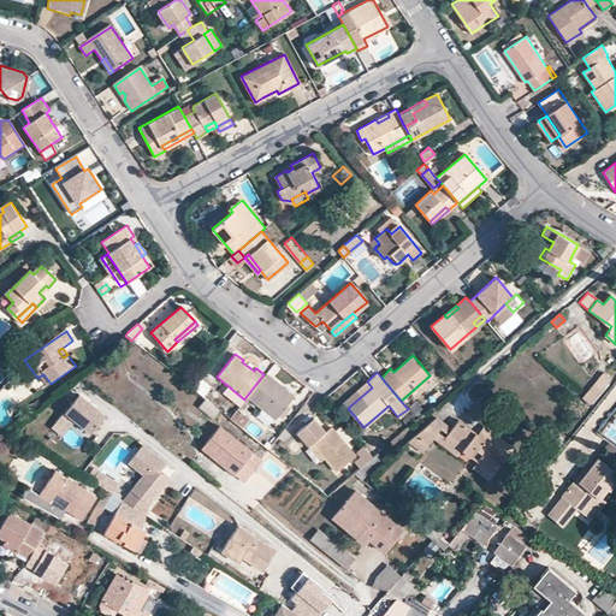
[(603,372),(588,390),(596,396),(610,378),(603,372)]
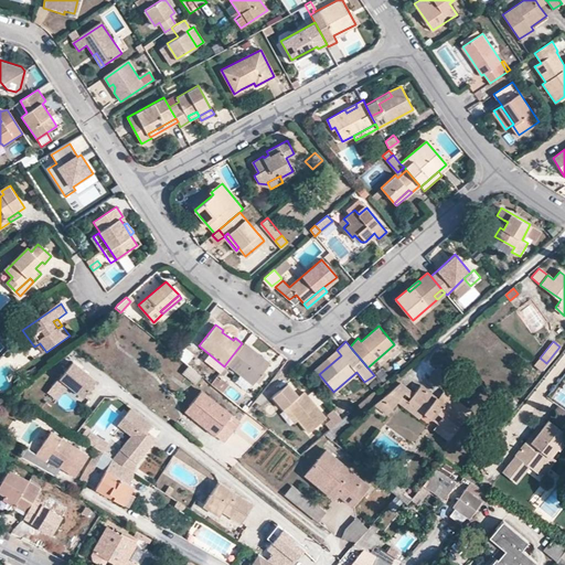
[(242,343),(226,363),(253,384),(269,363),(244,342),(242,343)]
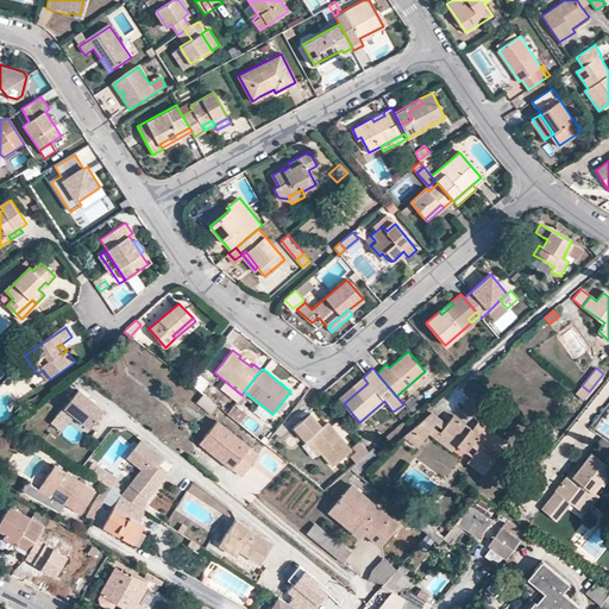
[(43,370),(37,374),(44,384),(50,380),(43,370)]
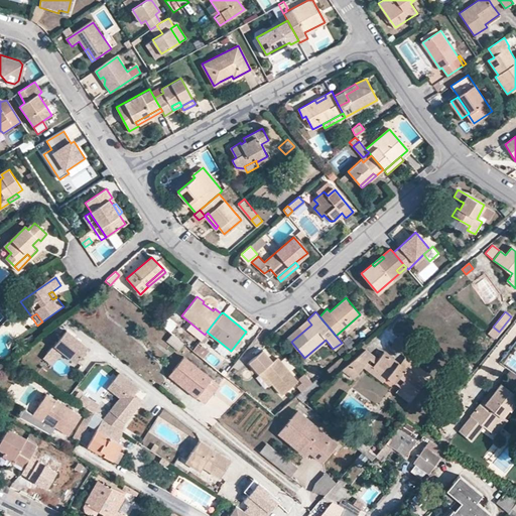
[(360,314),(344,329),(348,333),(364,318),(360,314)]
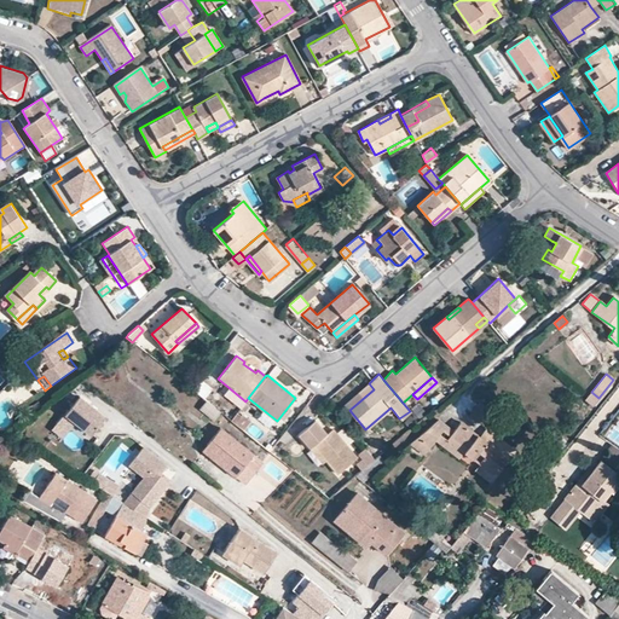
[(350,410),(374,389),(369,383),(343,404),(350,410)]
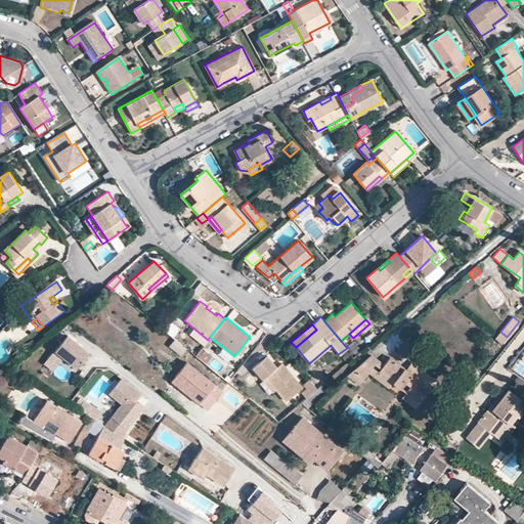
[(168,326),(164,332),(170,336),(174,332),(168,326)]
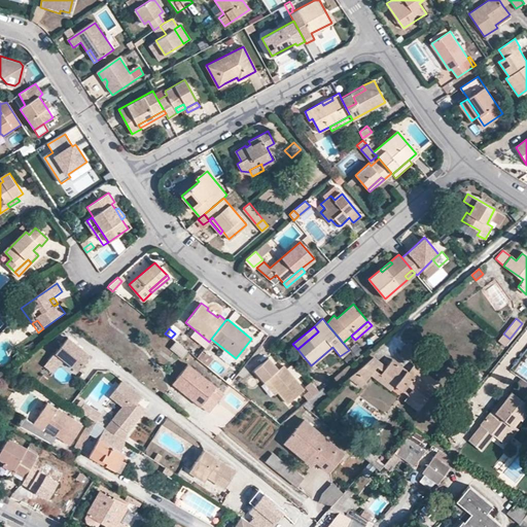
[(510,339),(503,334),(499,339),(505,344),(510,339)]
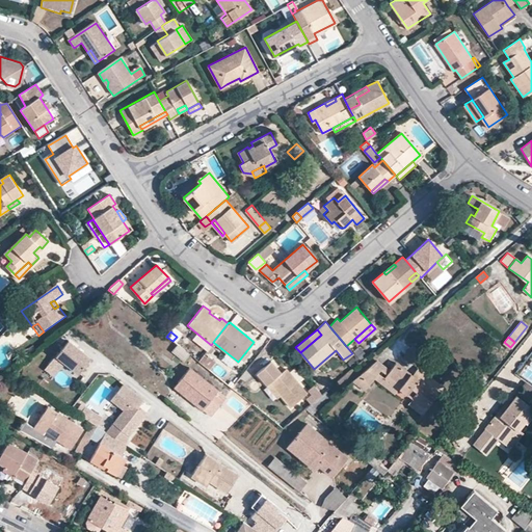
[(78,373),(90,357),(68,340),(55,354),(78,373)]
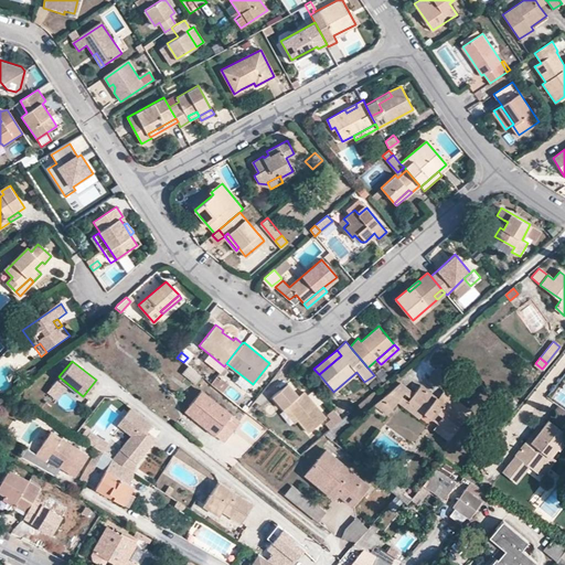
[(189,365),(182,374),(196,384),(203,376),(189,365)]
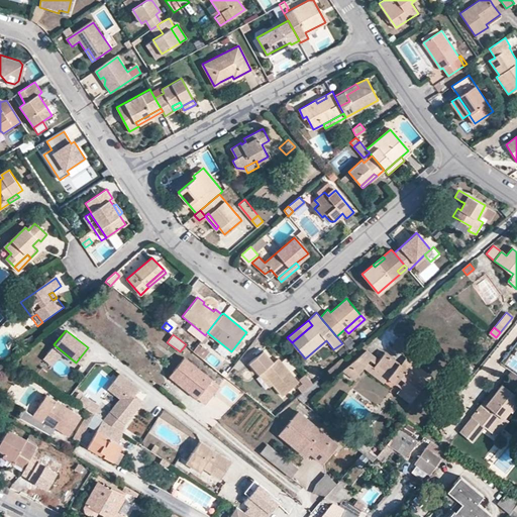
[(401,336),(393,346),(402,354),(410,343),(401,336)]
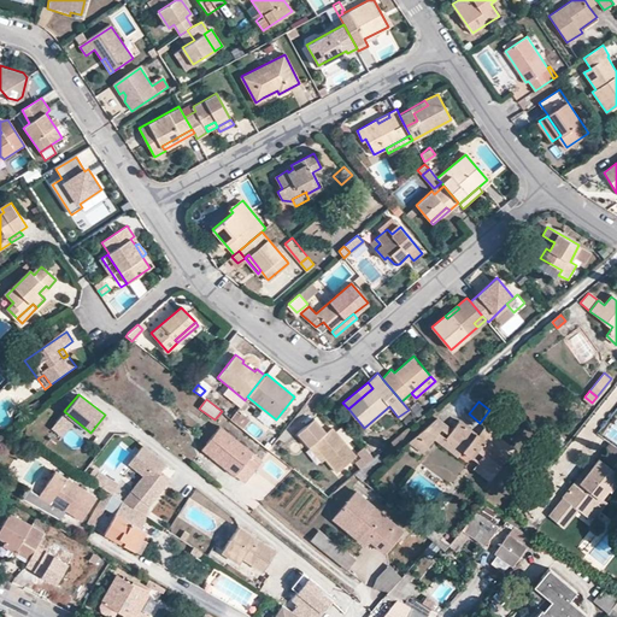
[(291,406),(289,404),(280,416),(282,418),(291,406)]
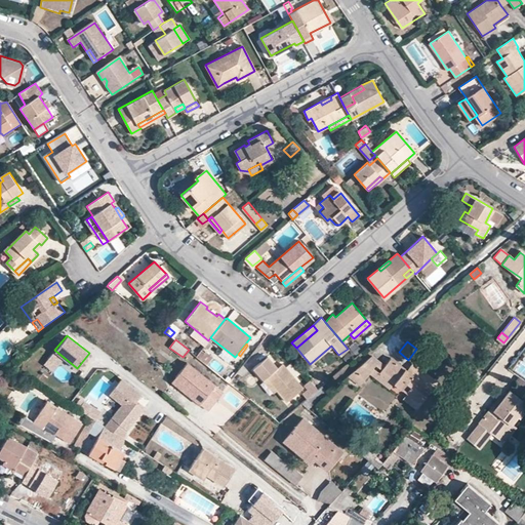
[(211,356),(205,351),(201,356),(207,361),(211,356)]
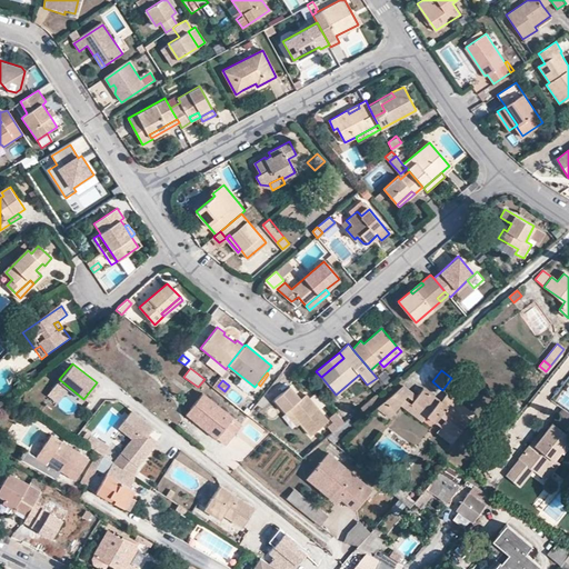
[(288,408),(300,422),(310,435),(328,419),(306,393),(300,398),(289,386),(275,399),(283,411),(288,408)]
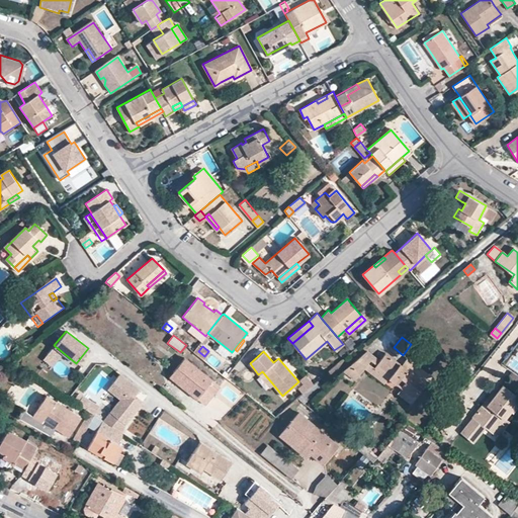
[(364,368),(373,355),(367,351),(343,371),(348,375),(353,369),(359,374),(364,368)]
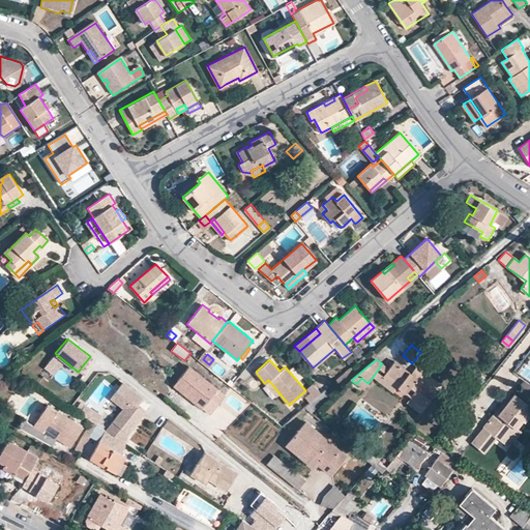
[(389,369),(385,374),(400,384),(396,387),(404,392),(407,389),(413,394),(411,398),(424,408),(441,385),(416,366),(411,374),(394,361),(389,369)]
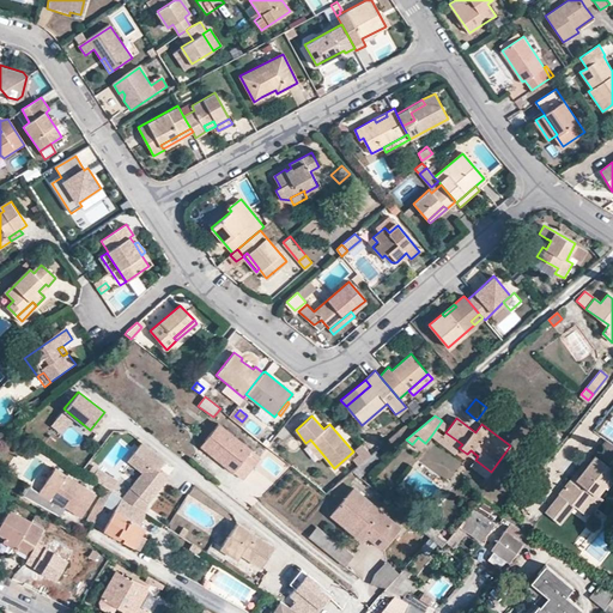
[(442,420),(431,436),(454,454),(459,448),(462,444),(445,432),(450,426),(442,420)]
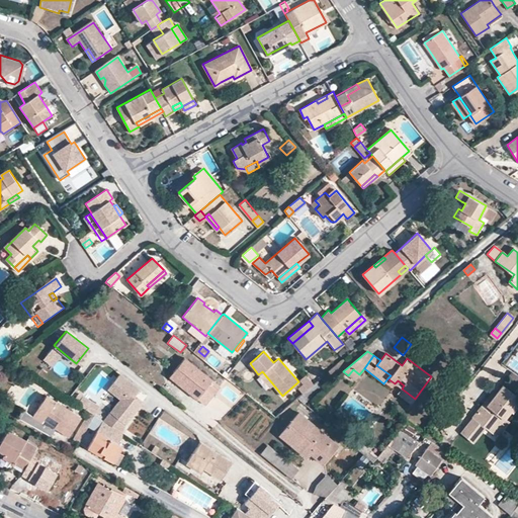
[(184,357),(173,371),(186,381),(183,386),(205,404),(221,385),(184,357)]
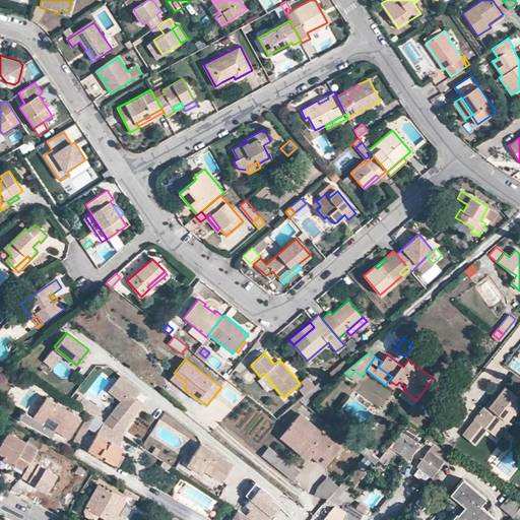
[(361,376),(354,371),(349,377),(356,382),(361,376)]
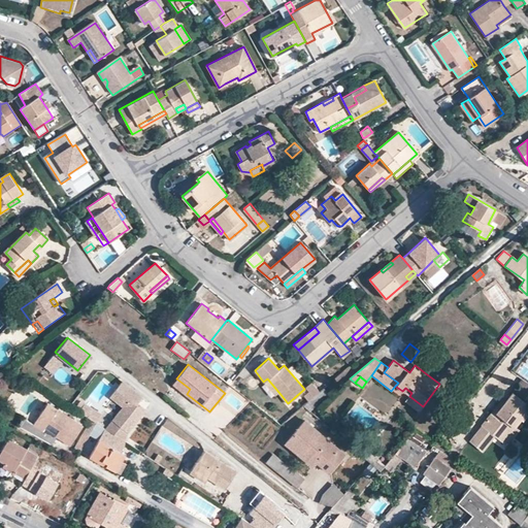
[(176,378),(173,383),(187,394),(190,389),(176,378)]
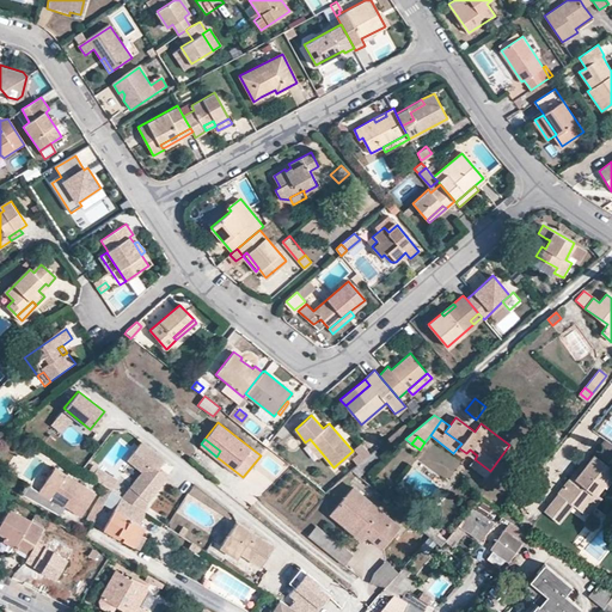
[(323,454),(310,439),(305,442),(318,458),(323,454)]
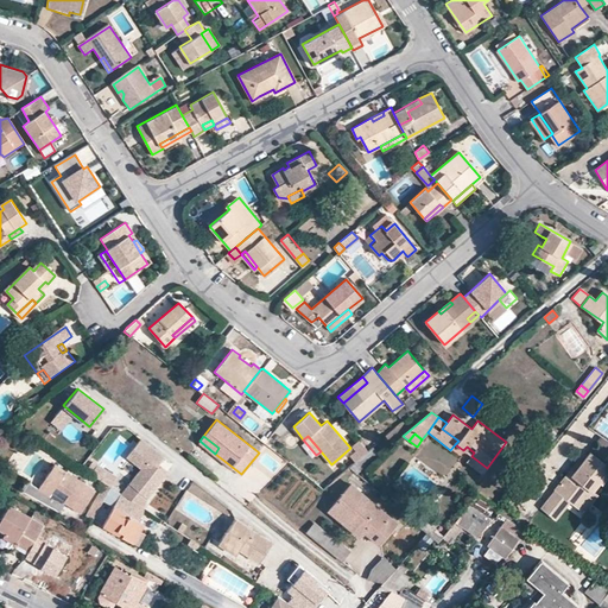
[(163,456),(140,438),(126,456),(140,468),(120,493),(141,507),(146,498),(168,472),(158,463),(163,456)]
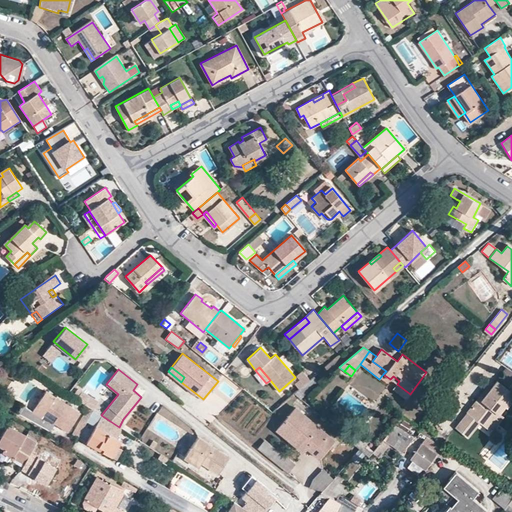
[(314,376),(309,380),(294,394),(305,402),(322,386),(319,383),(314,376)]
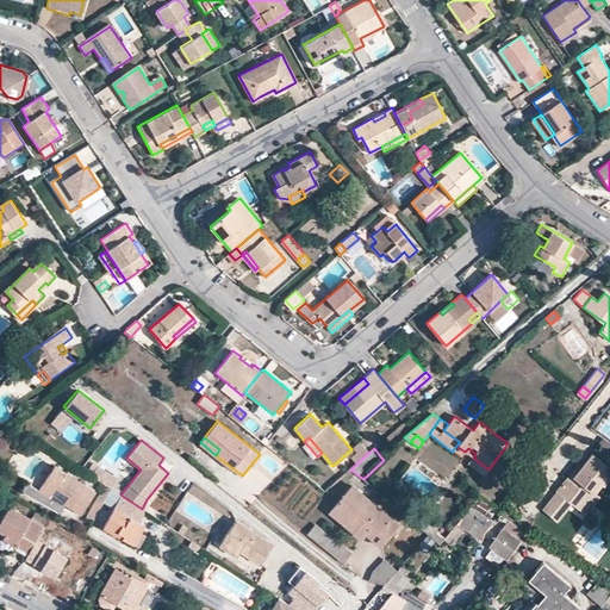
[(570,474),(558,490),(572,502),(585,512),(598,497),(593,492),(609,471),(609,468),(592,454),(583,466),(573,477),(570,474)]
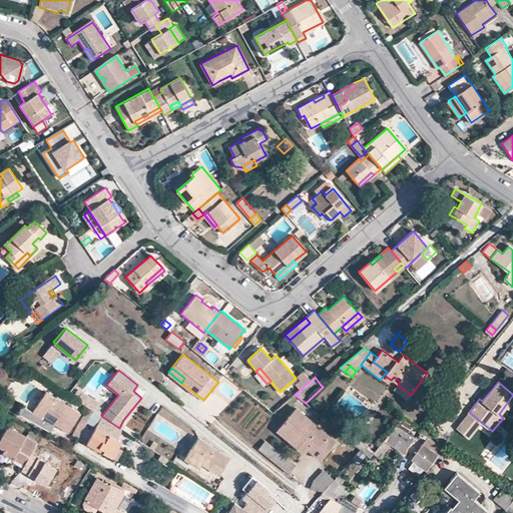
[(411,395),(398,385),(394,390),(407,400),(411,395)]
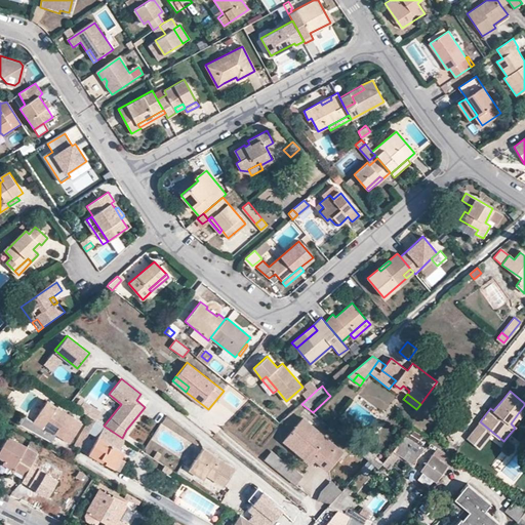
[(89,416),(94,419),(102,408),(85,398),(78,409),(89,416)]
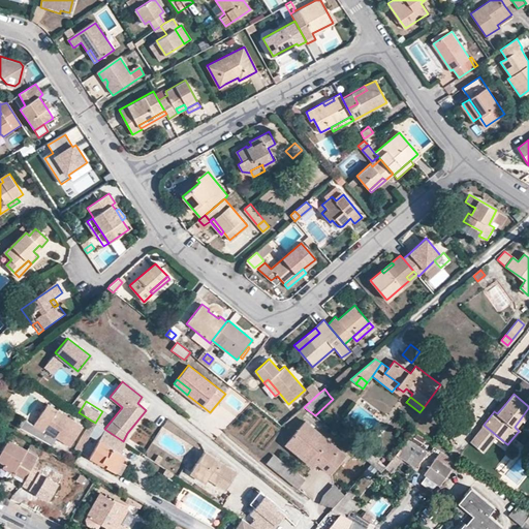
[(497,413),(505,404),(502,402),(494,411),(497,413)]
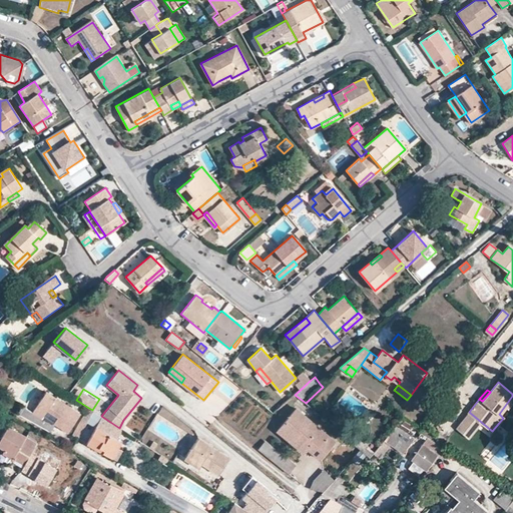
[(46,391),(33,411),(42,417),(45,412),(56,420),(54,423),(67,431),(79,413),(46,391)]
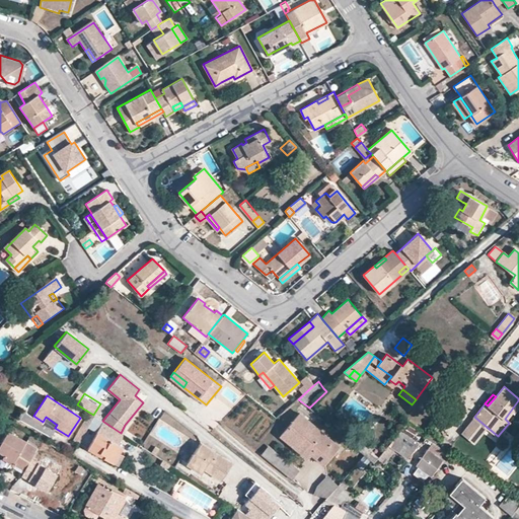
[(88,412),(82,424),(88,428),(89,426),(94,416),(93,415),(88,412)]
